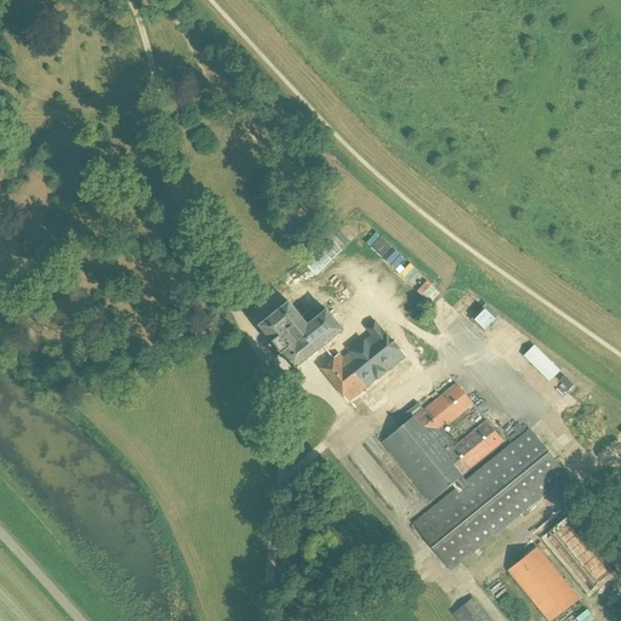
[(261,326),(295,369),(342,330),(328,311),(308,326),(290,303),(261,326)]
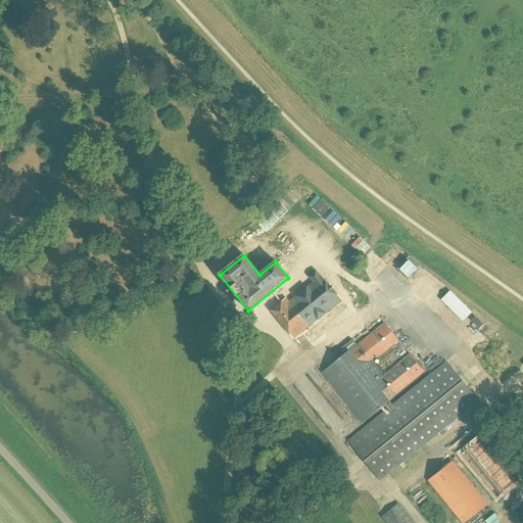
[(272,310),(294,338),(341,299),(322,275),(321,276),(316,270),(308,276),(314,282),(289,301),(286,298),(272,310)]
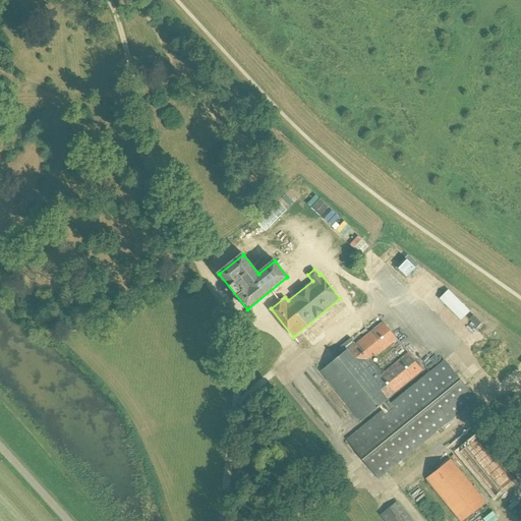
[(347,439),(379,478),(476,399),(445,359),(391,403),(388,399),(422,370),(407,352),(383,372),(372,359),(397,340),(383,322),(355,344),(351,338),(335,351),(339,356),(321,371),(360,421),(380,406),(383,410),(347,439)]
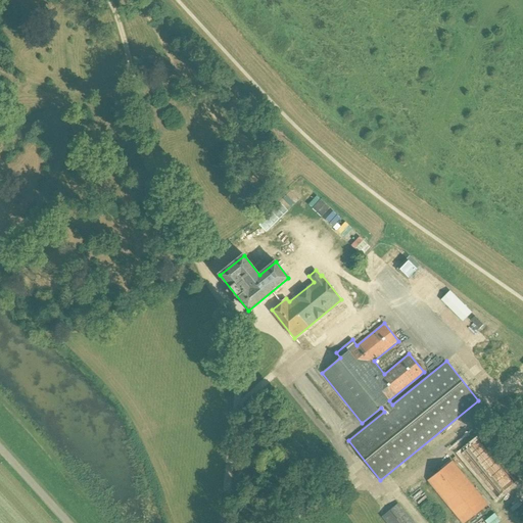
[(315,377),(319,388),(327,386),(323,375),(315,377)]
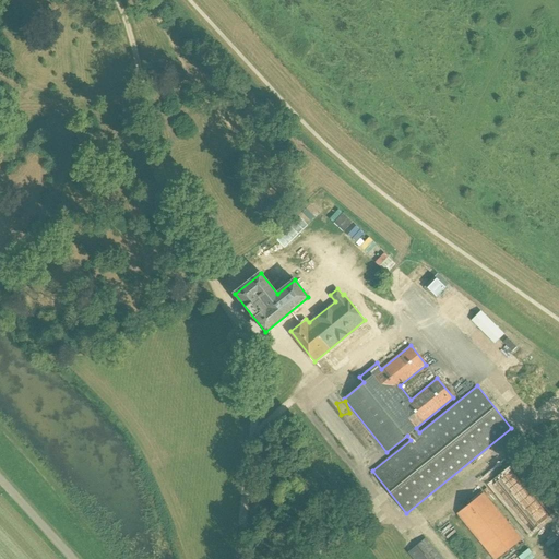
[(494,486),(532,532),(556,512),(531,479),(536,475),(536,472),(526,459),(494,486)]
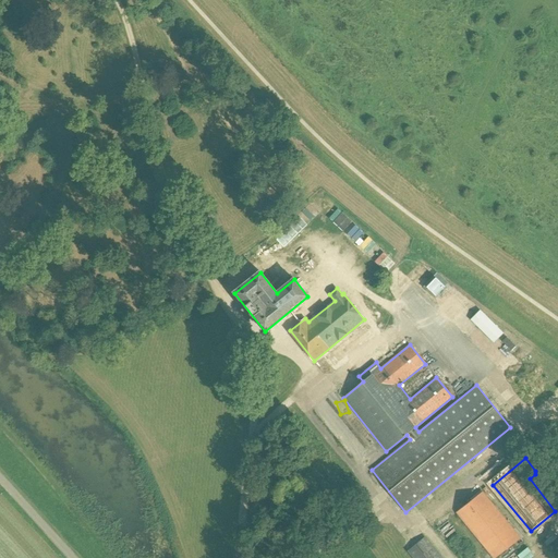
[(456,513),(492,557),(496,557),(521,538),(483,493),(456,513)]
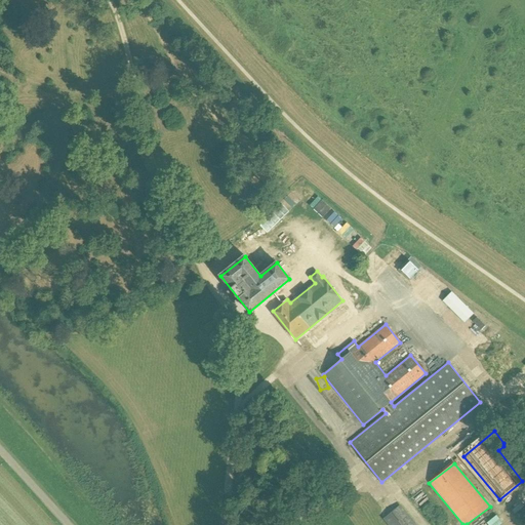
[(382,519),(387,524),(415,524),(400,506),(382,519)]
